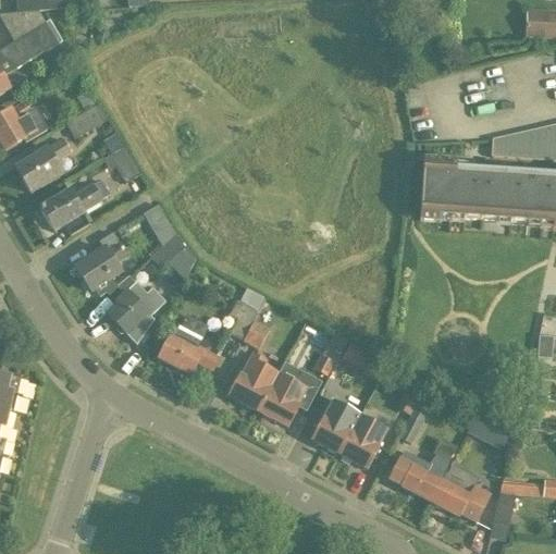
[(15,0),(16,12),(38,10),(74,7),(73,0),(15,0)]
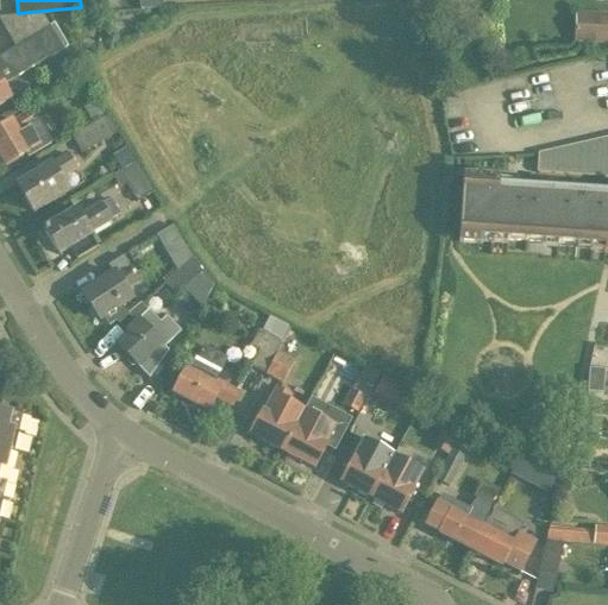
[(607,10),(575,10),(574,39),(607,41),(607,10)]
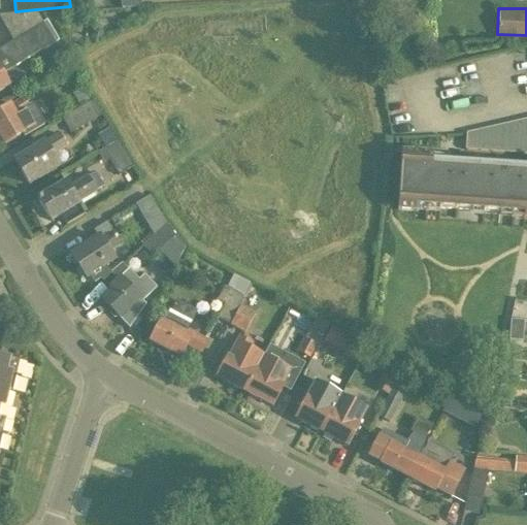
[(0,17),(13,38),(42,20),(36,9),(15,11),(0,12),(0,17)]
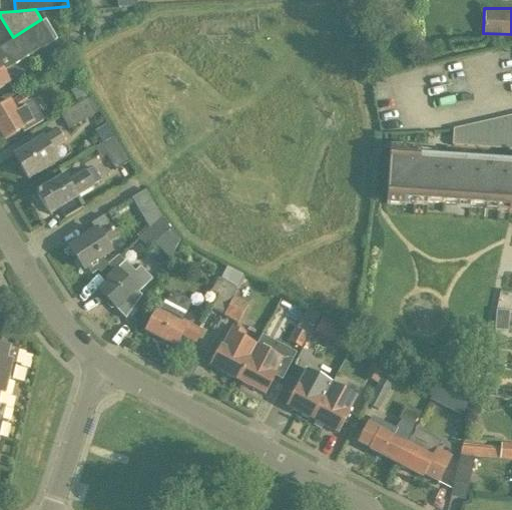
[(41,19),(13,37),(0,44),(0,86),(10,80),(3,69),(40,46),(40,47),(57,37),(46,18),(42,20),(41,19)]
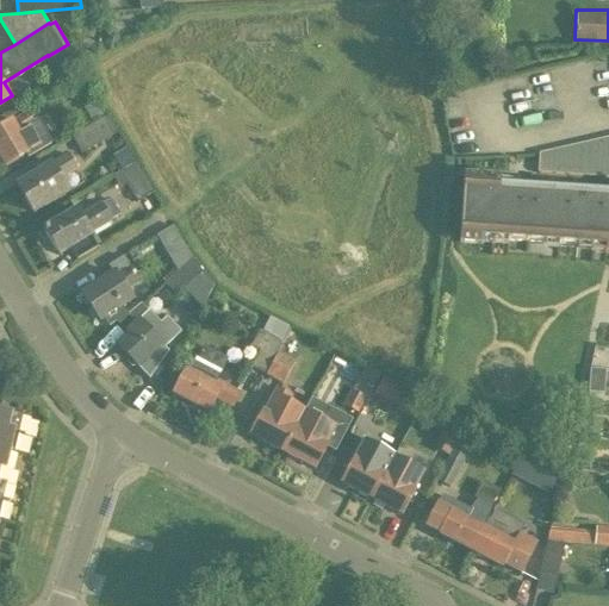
[(33,118),(28,110),(0,126),(0,155),(6,164),(26,152),(29,155),(53,141),(37,116),(33,118)]
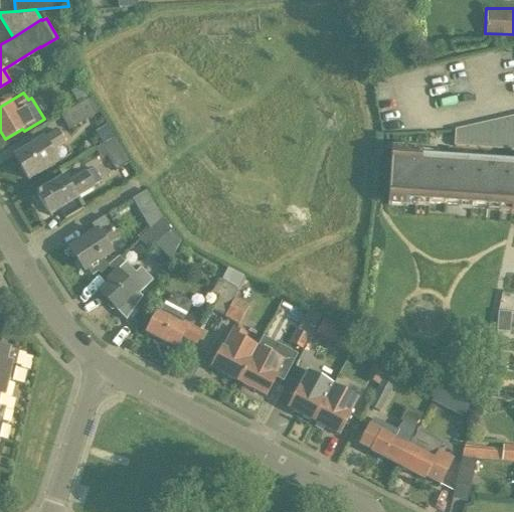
[(69,127),(96,112),(88,98),(61,113),(69,127)]
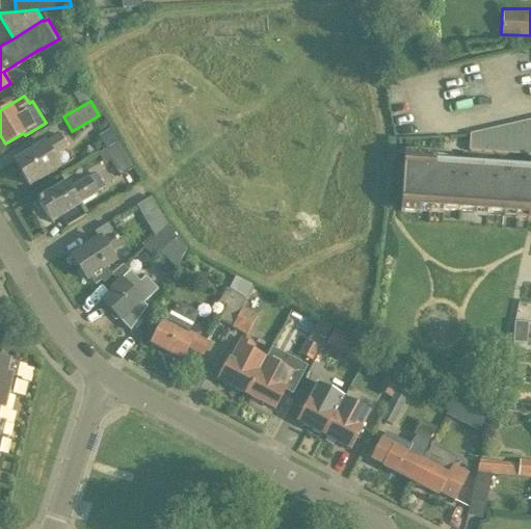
[(530,117),(526,120),(489,128),(470,132),(469,150),(530,153),(530,117)]
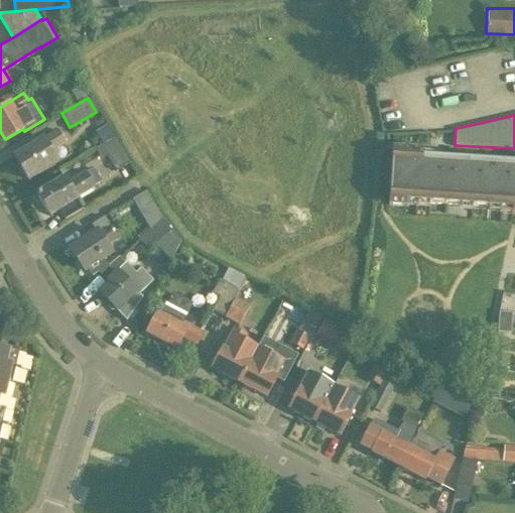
[(102,139),(113,133),(108,124),(97,130),(102,139)]
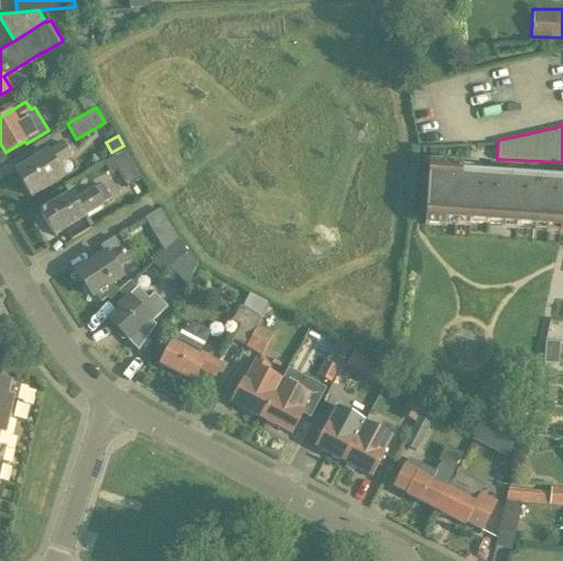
[(31,194),(64,173),(57,164),(73,154),(64,140),(17,171),(31,194)]
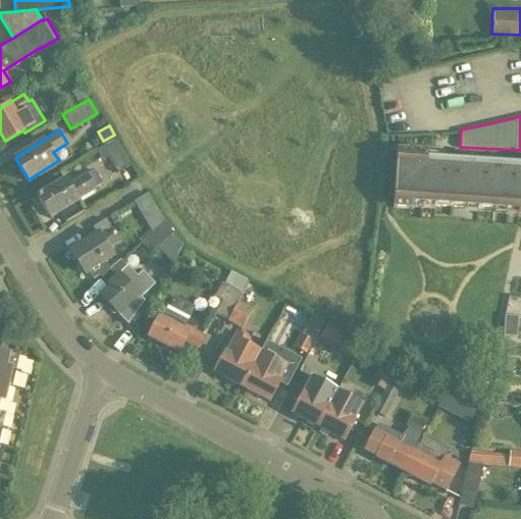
[(132,162),(116,137),(97,148),(103,160),(109,156),(117,170),(132,162)]
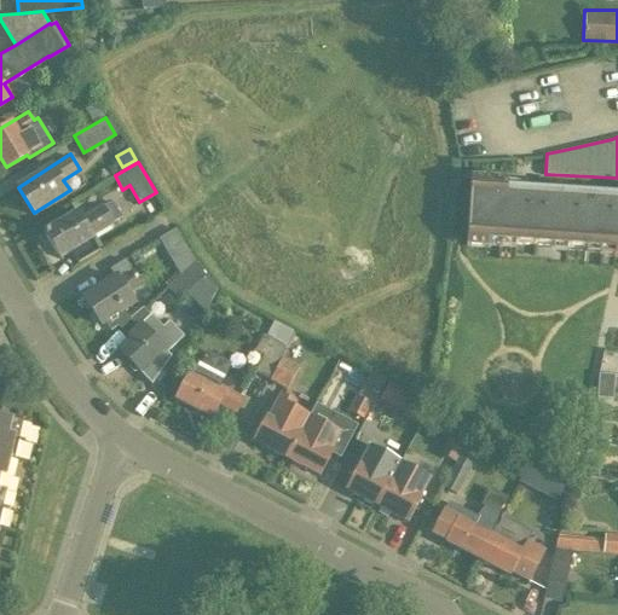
[(617,199),(504,192),(506,179),(469,177),(465,244),(486,247),(486,235),(514,236),(513,242),(587,247),(587,241),(614,243),(613,254),(617,254),(617,199)]
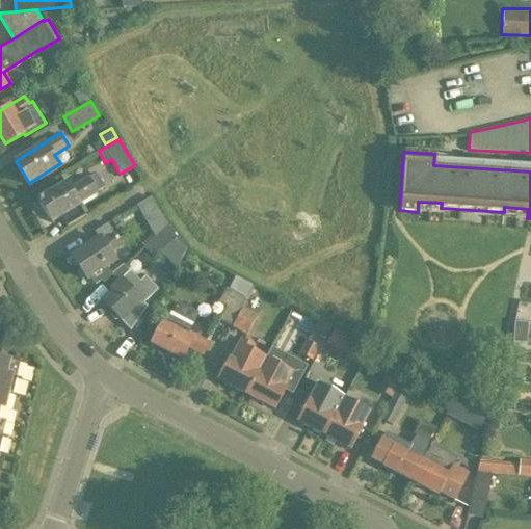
[(99,191),(88,174),(69,186),(65,181),(38,197),(52,220),(62,215),(68,223),(85,213),(79,203),(99,191)]
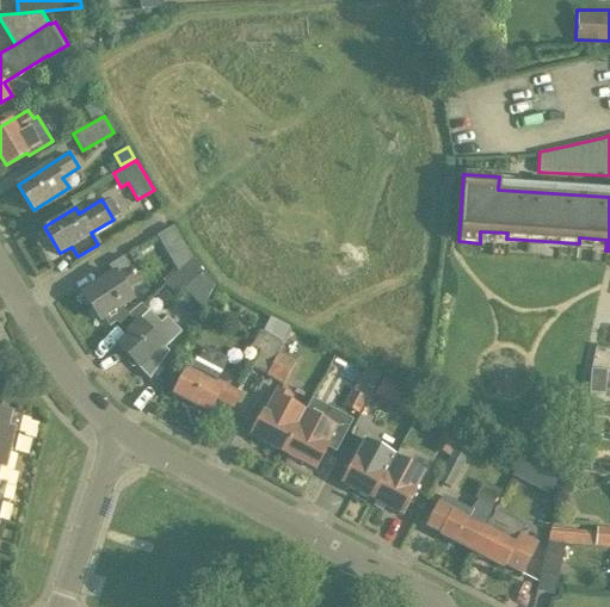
[(165,280),(192,255),(173,224),(159,235),(165,245),(176,265),(162,277),(165,280)]
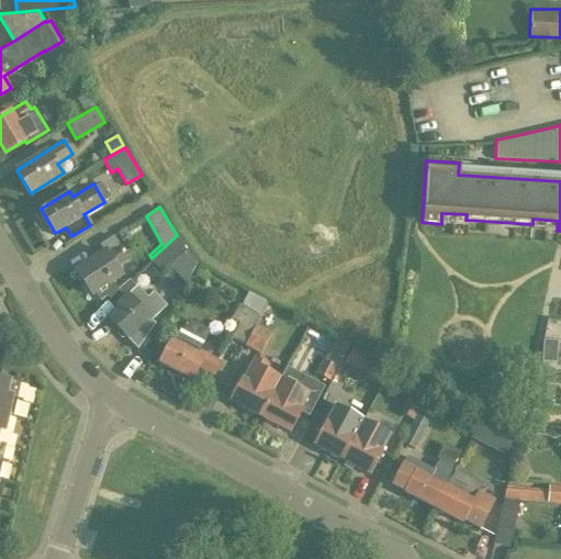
[(110,297),(119,289),(112,279),(121,274),(116,267),(130,257),(114,235),(101,244),(105,250),(77,269),(92,292),(96,291),(100,299),(108,293),(110,297)]
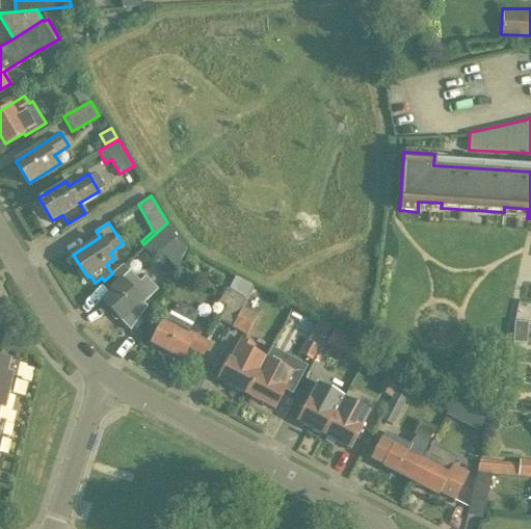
[(167,222),(143,244),(154,256),(166,243),(180,258),(185,248),(177,236),(167,222)]
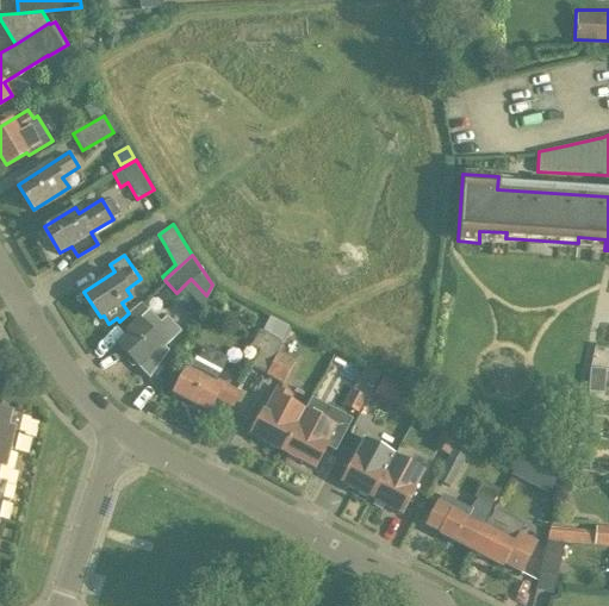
[(149,376),(159,351),(181,330),(167,314),(161,319),(149,307),(126,329),(129,331),(118,343),(149,376)]
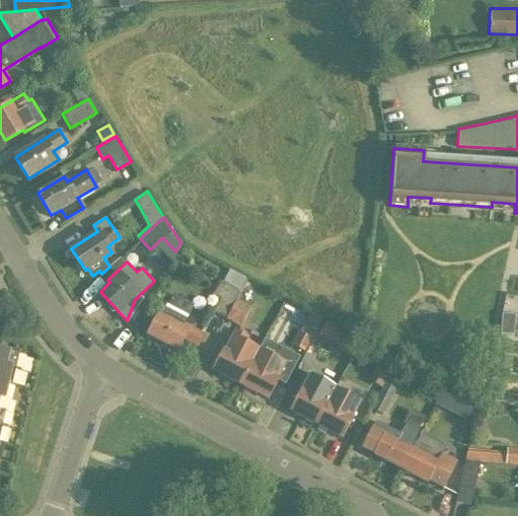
[(246,277),(237,272),(235,275),(233,274),(228,283),(221,279),(213,293),(220,296),(213,309),(225,316),(246,277)]
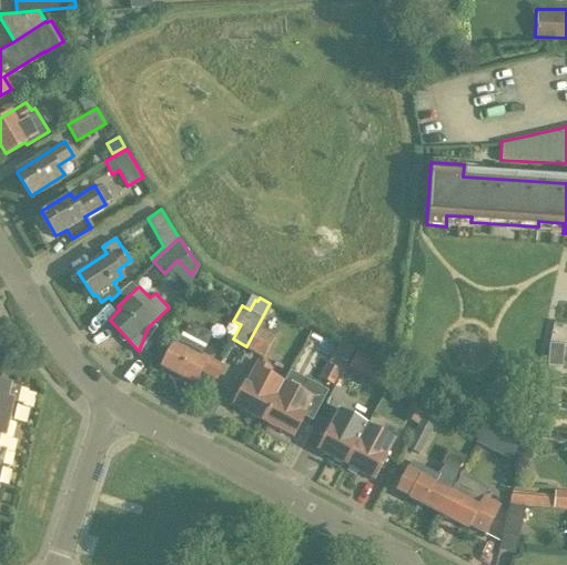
[(263,355),(274,335),(259,326),(247,347),(263,355)]
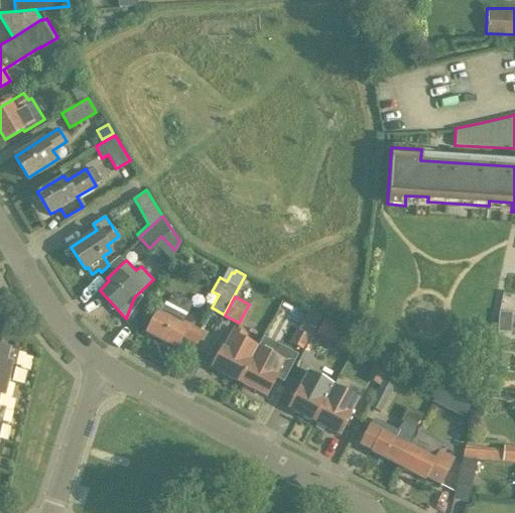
[(182,317),(186,311),(165,300),(159,312),(157,310),(146,331),(176,346),(183,334),(197,341),(203,328),(182,317)]
